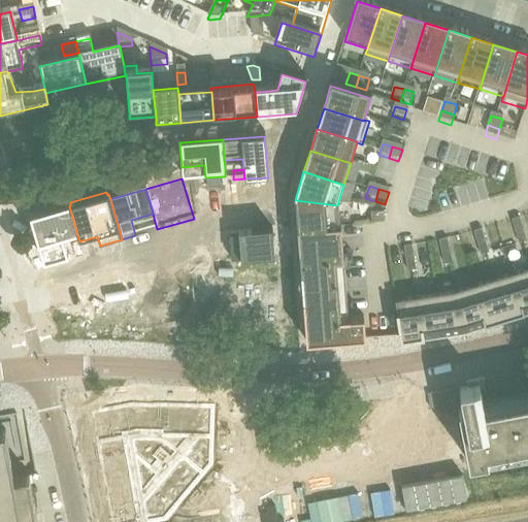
[(339,229),(337,205),(295,200),(297,233),(339,229)]
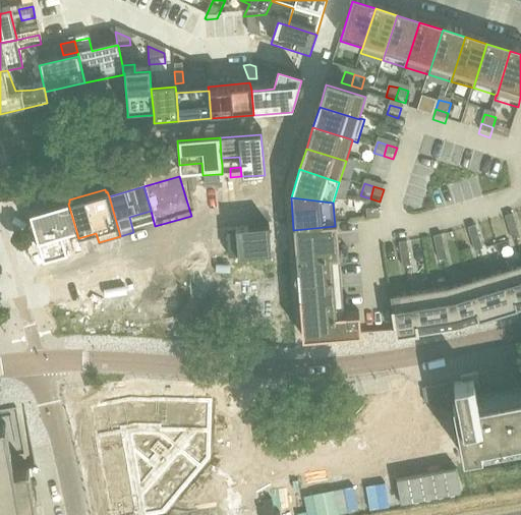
[(58,207),(30,215),(31,219),(42,259),(43,261),(43,262),(67,254),(66,253),(61,235),(74,231),(74,232),(76,231),(68,204),(66,204),(58,207)]
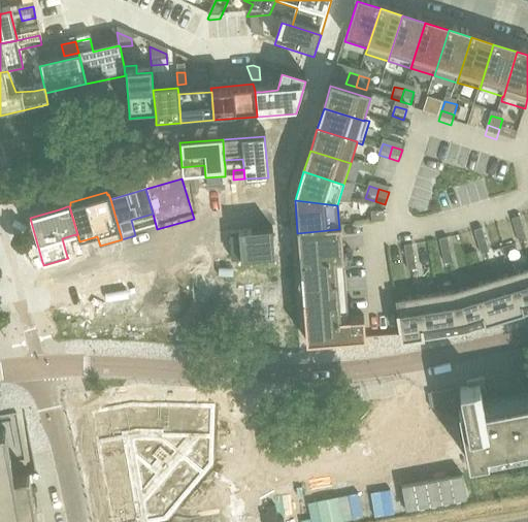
[(383,216),(370,217),(371,227),(384,226),(383,216)]
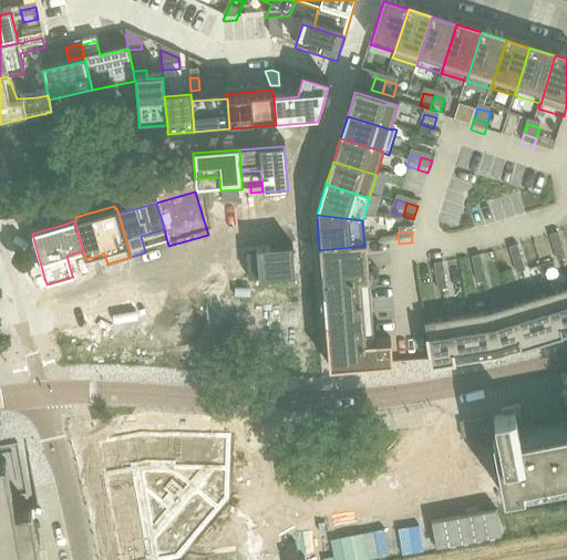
[(553,252),(562,250),(557,237),(549,240),(553,252)]
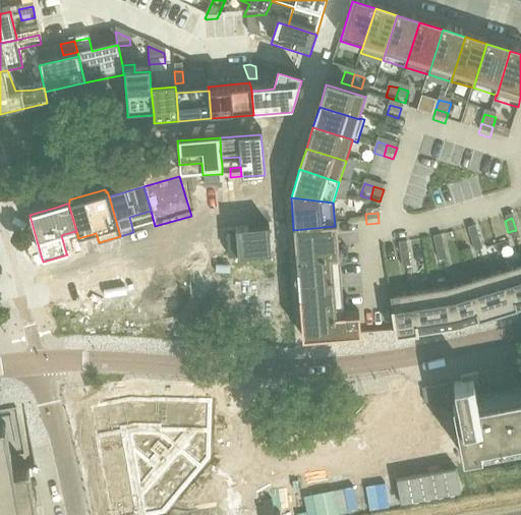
[(358,317),(343,318),(339,262),(336,226),(335,226),(293,230),(302,342),(330,340),(360,338),(358,317)]
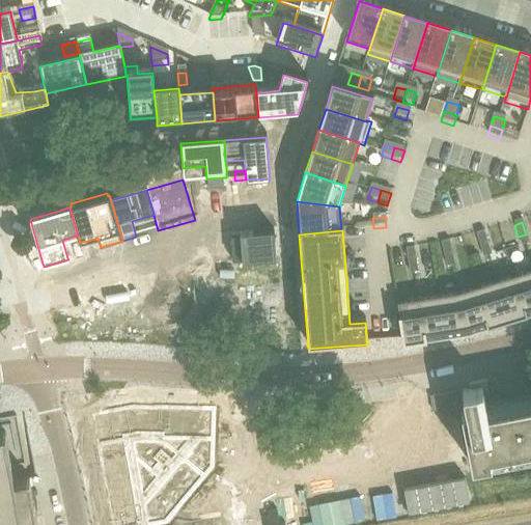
[(274,235),(230,238),(233,267),(236,267),(276,264),(274,235)]
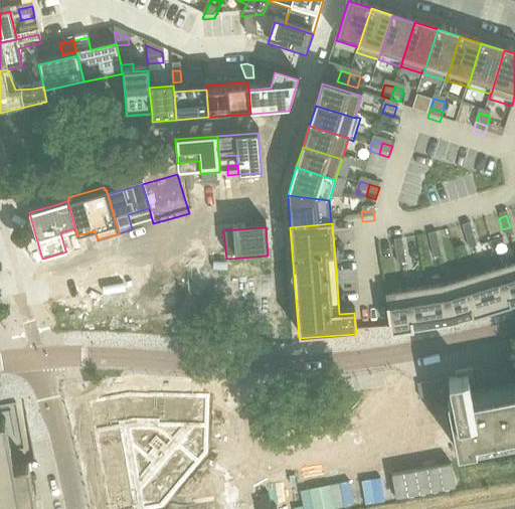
[(465,241),(473,238),(470,227),(462,229),(465,241)]
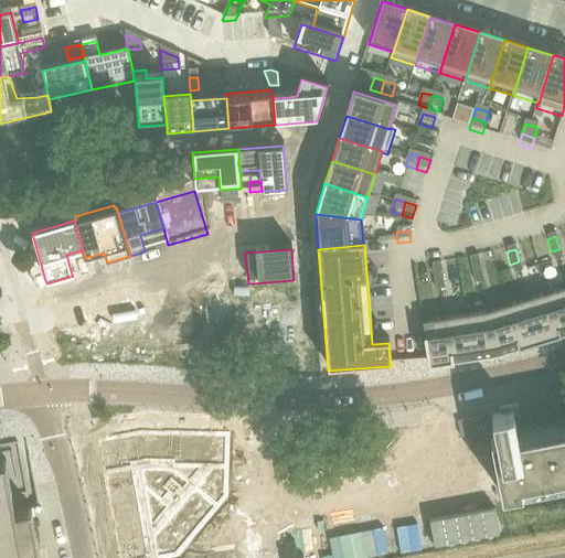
[(563,263),(560,249),(551,251),(555,265),(563,263)]
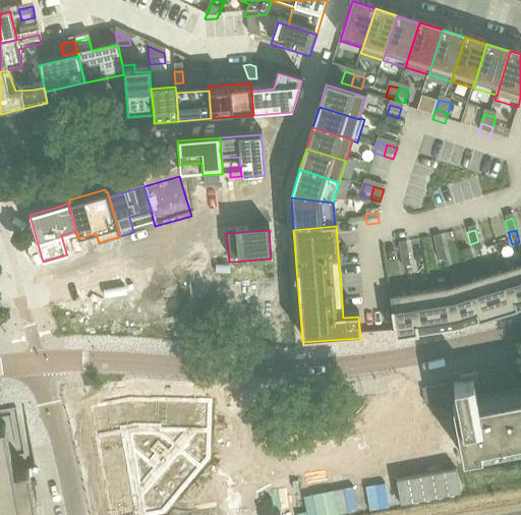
[(436,253),(444,251),(441,239),(432,241),(436,253)]
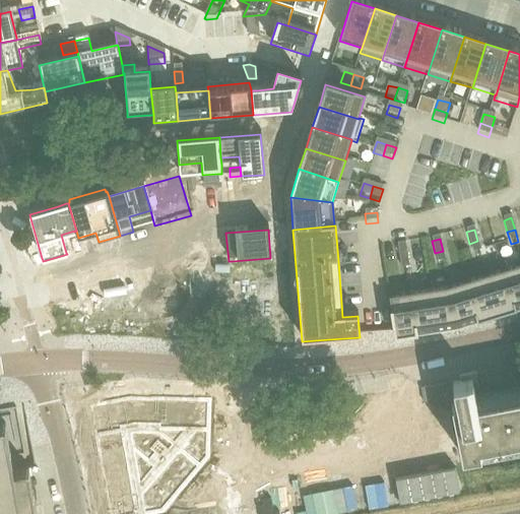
[(481,253),(477,241),(469,244),(473,255),(481,253)]
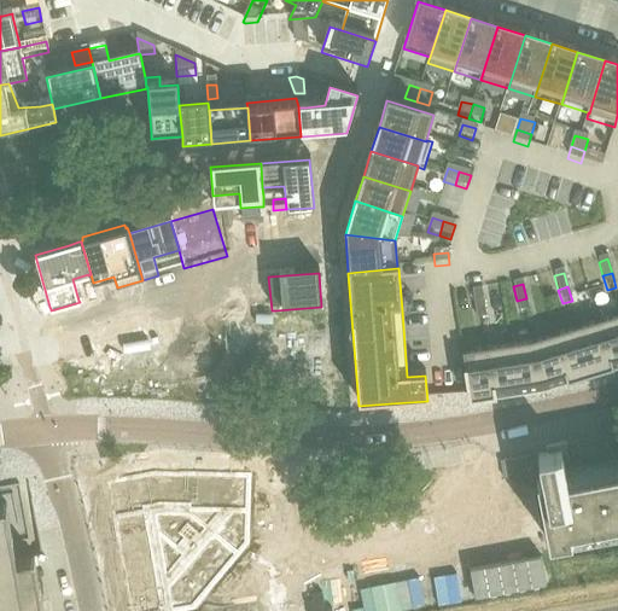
[(474,308),(484,307),(482,292),(472,294),(474,308)]
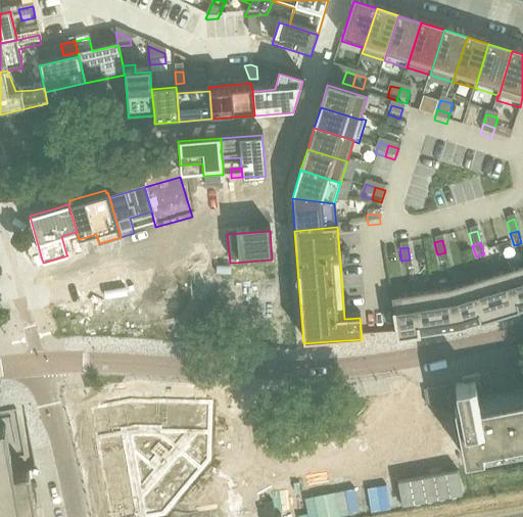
[(448,265),(445,252),(437,254),(440,266),(448,265)]
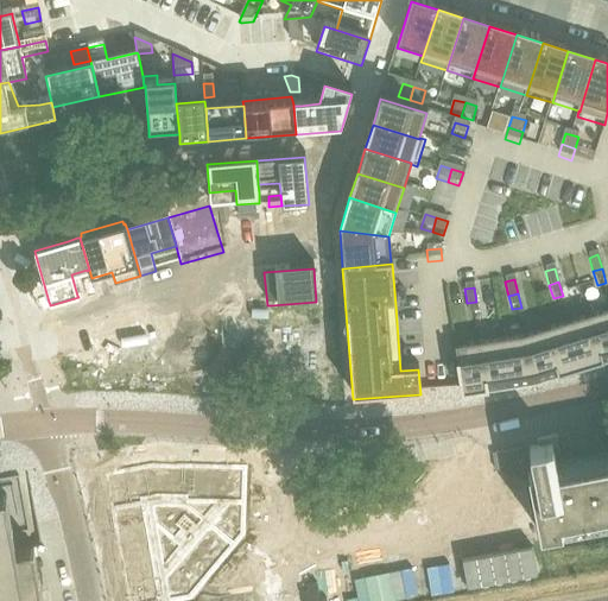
[(272,320),(258,321),(264,353),(320,342),(316,302),(271,305),(272,320)]
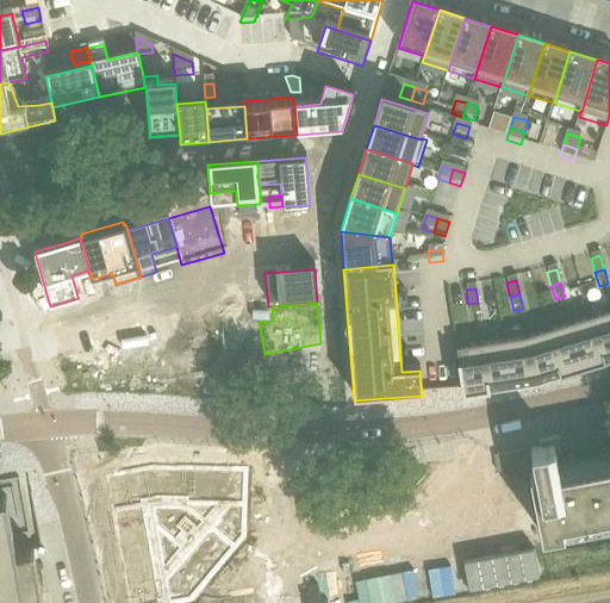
[(480,317),(478,303),(468,304),(471,318),(480,317)]
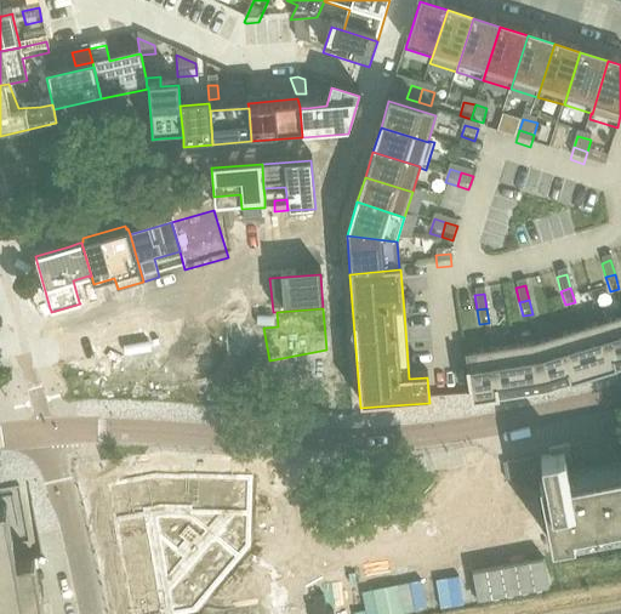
[(620,370),(620,320),(602,328),(615,373),(620,370)]
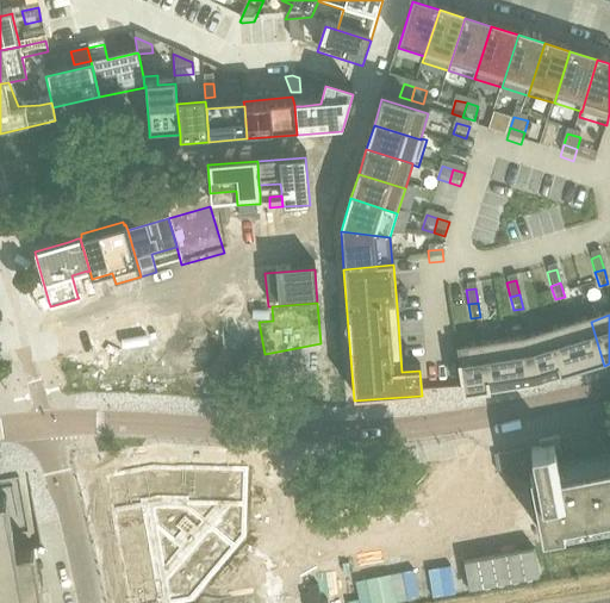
[(604,366),(591,322),(568,328),(583,373),(604,366)]
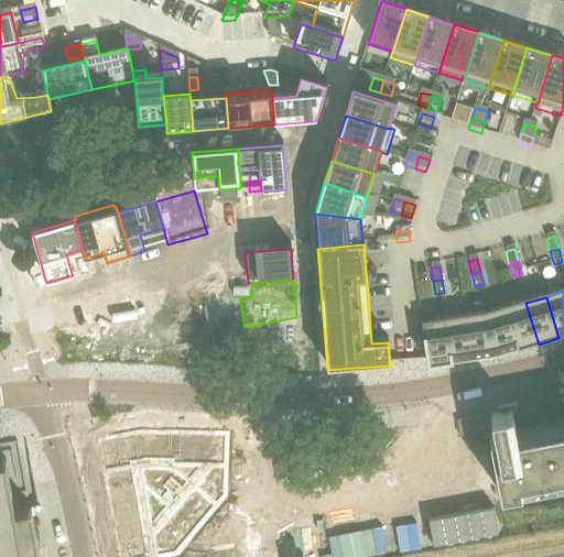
[(506,309),(518,351),(539,345),(525,303),(506,309)]
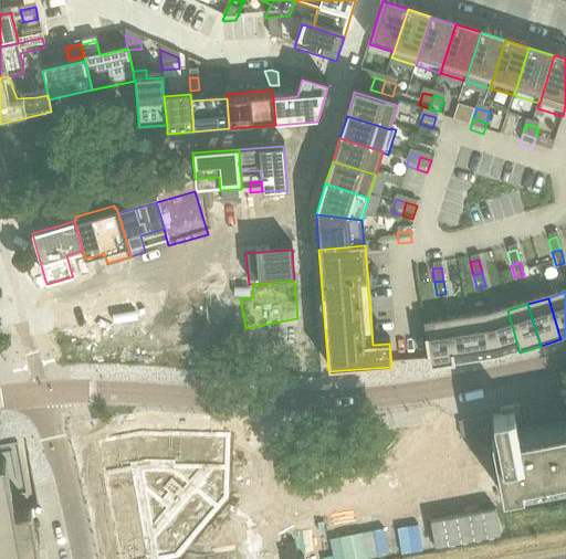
[(148,350),(139,310),(105,317),(115,360),(128,358),(149,354),(148,350)]
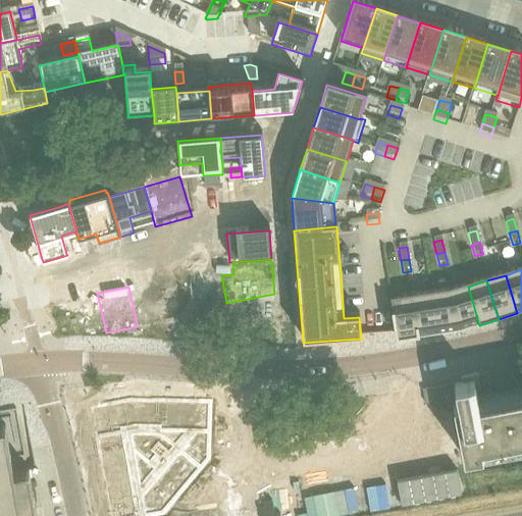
[(468,287),(450,292),(459,331),(479,325),(468,287)]
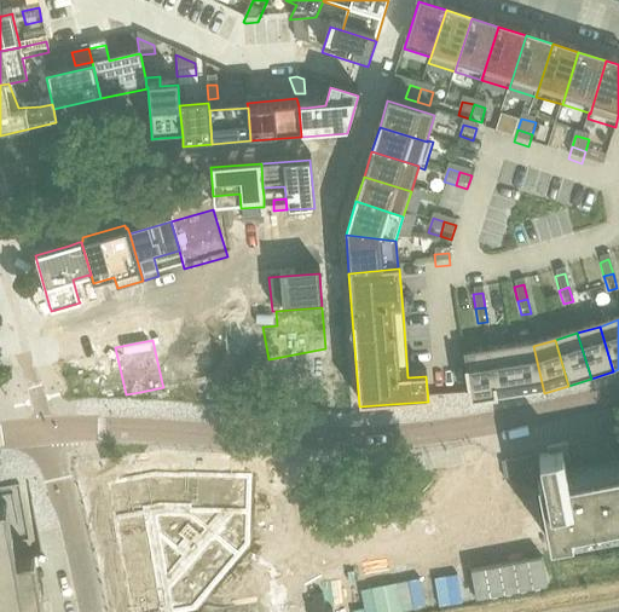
[(544,393),(533,346),(510,350),(518,397),(544,393)]
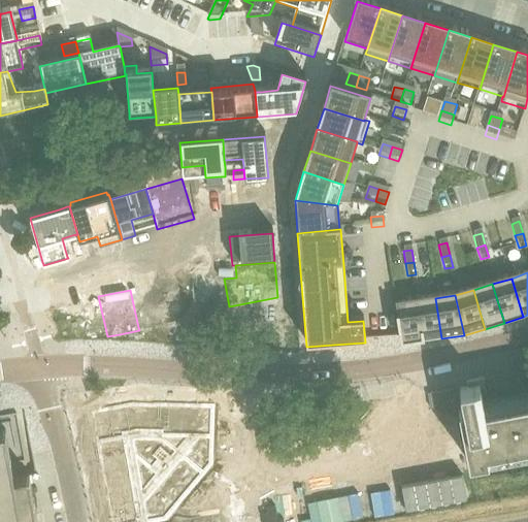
[(441,338),(435,298),(416,301),(422,341),(441,338)]
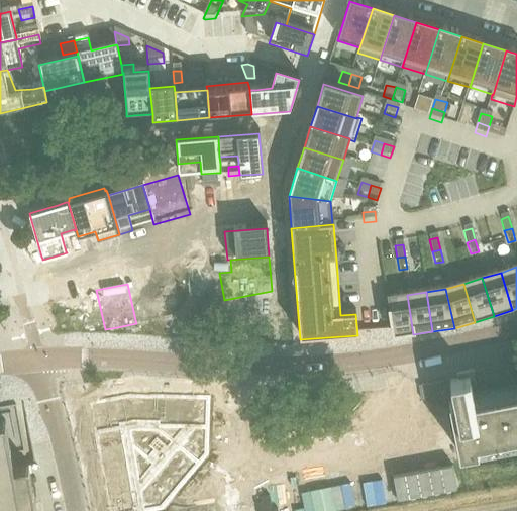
[(413,334),(407,295),(387,298),(392,332),(393,337),(413,334)]
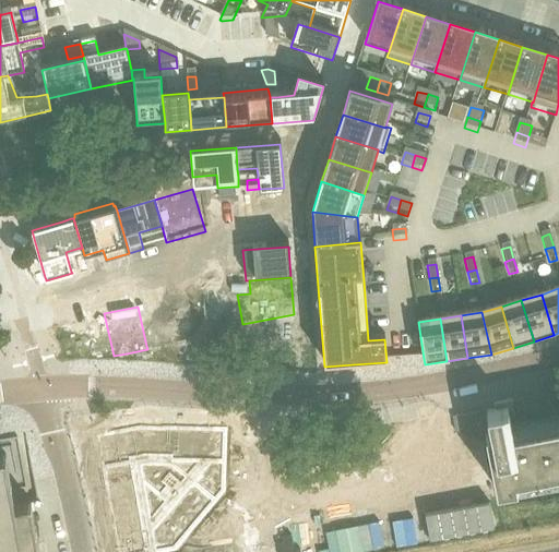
[(495,412),(486,415),(490,436),(486,438),(496,494),(496,495),(558,483),(558,422),(511,432),(509,420),(514,419),(512,406),(495,409),(495,412)]
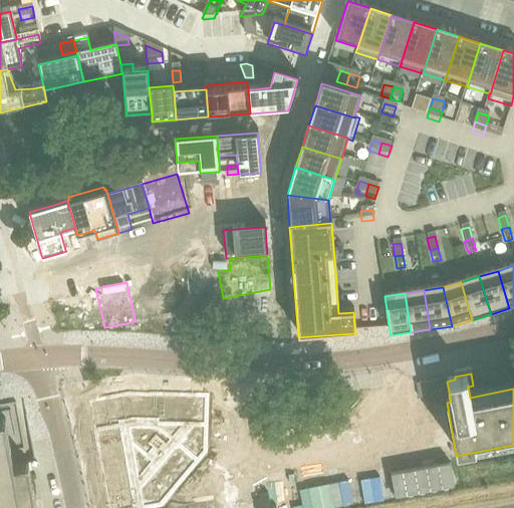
[(447,382),(417,387),(419,403),(430,401),(431,405),(447,403),(451,402),(447,382)]
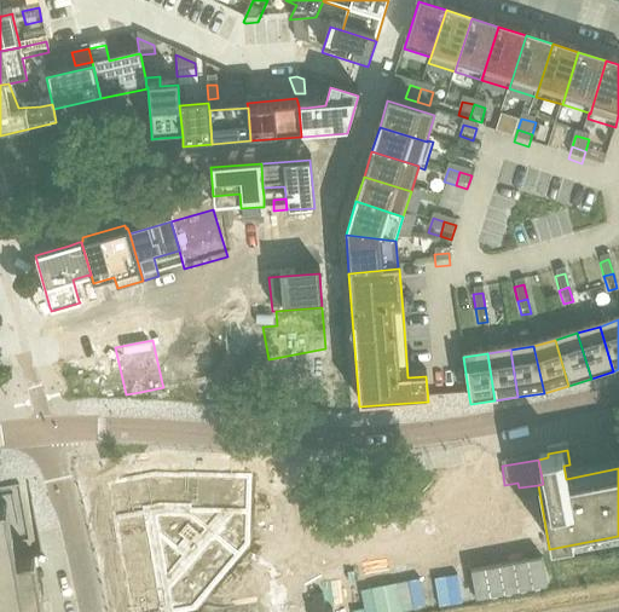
[(157,479),(105,489),(109,509),(108,509),(109,511),(115,546),(127,611),(200,611),(249,553),(249,552),(250,552),(250,547),(249,547),(252,481),(180,480),(180,481),(174,480),(174,478),(163,478),(163,480),(157,480),(157,479)]
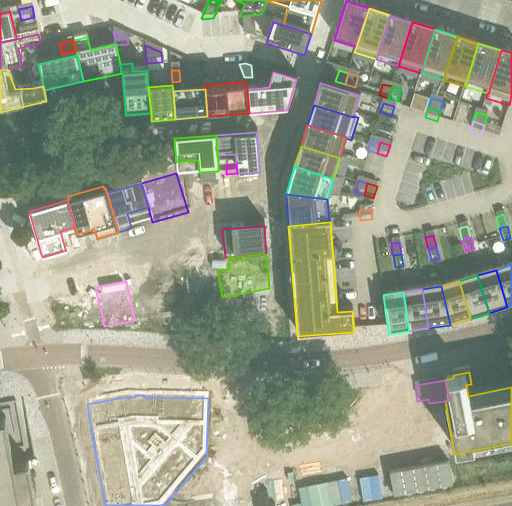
[(35,505),(28,465),(14,468),(5,421),(0,421),(0,505),(35,505)]
